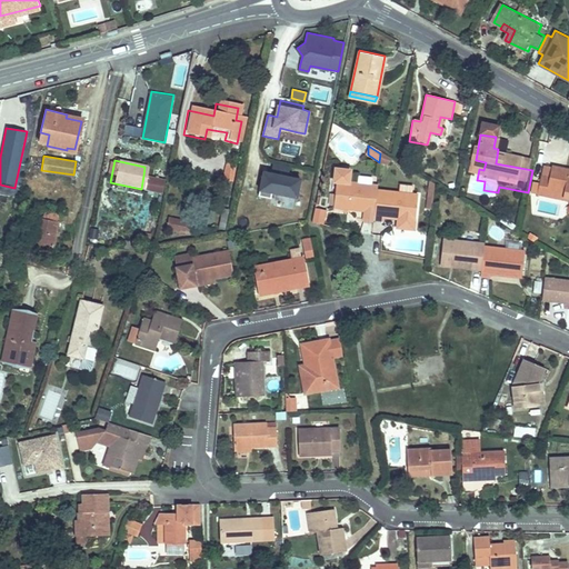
[(227,163),(223,178),(233,179),(237,165),(227,163)]
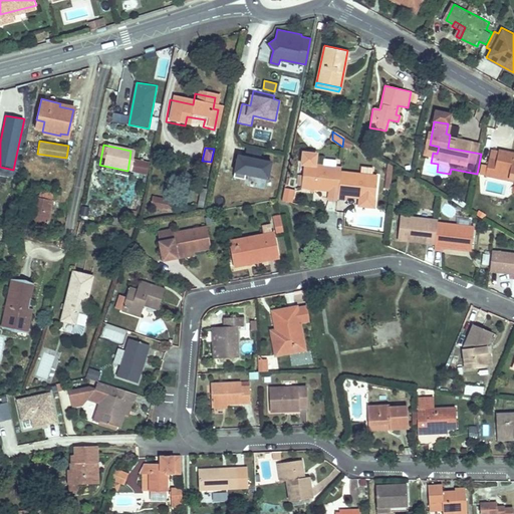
[(273,159),(238,152),(234,170),(269,178),(273,159)]
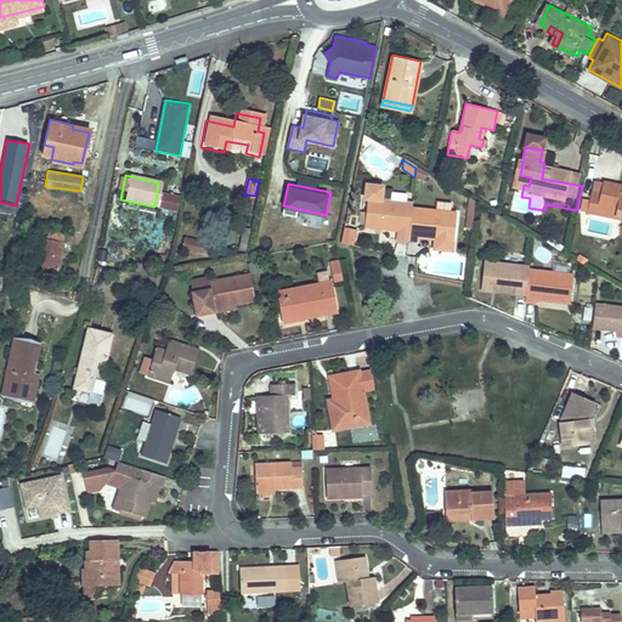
[(180,196),(157,192),(154,207),(177,210),(180,196)]
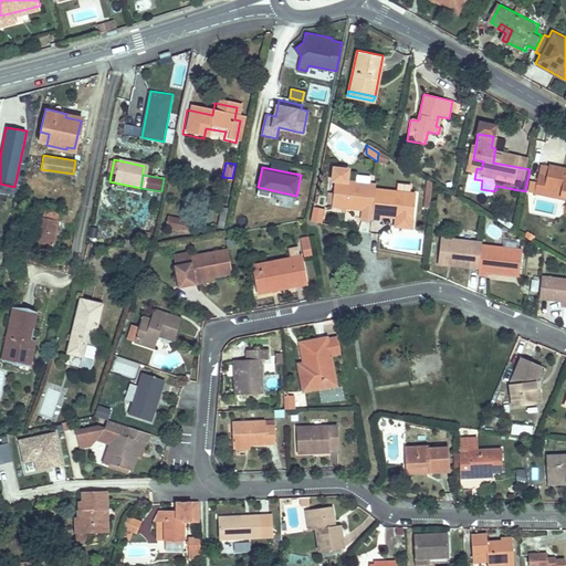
[(534,187),(536,187),(546,188),(547,177),(535,175),(534,187)]
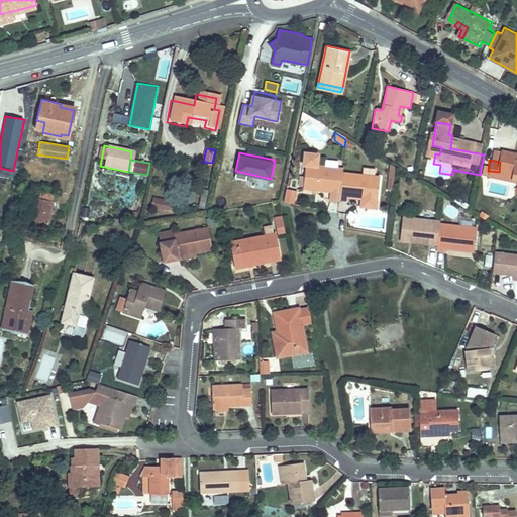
[(499,172),(490,171),(489,178),(485,177),(484,188),(497,190),(497,184),(516,187),(516,194),(516,164),(500,162),(499,172)]
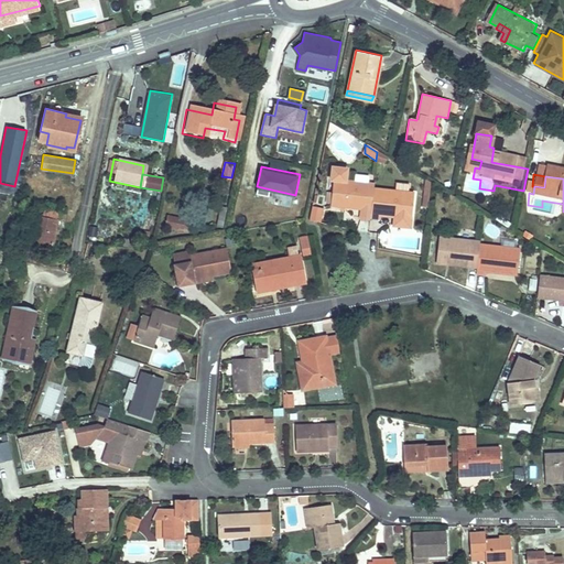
[(368,199),(368,196),(362,195),(364,186),(350,185),(349,193),(344,193),(344,186),(342,182),(327,180),(326,191),(327,192),(324,217),(365,221),(368,199)]
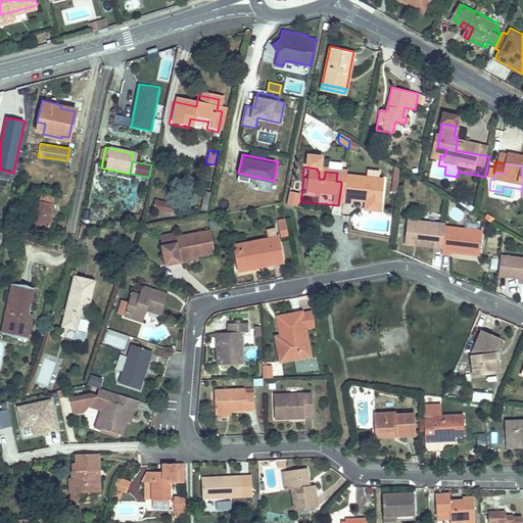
[(375,221),(379,189),(341,185),(338,205),(338,210),(347,211),(347,208),(357,209),(357,207),(361,208),(360,217),(362,217),(361,219),(375,221)]
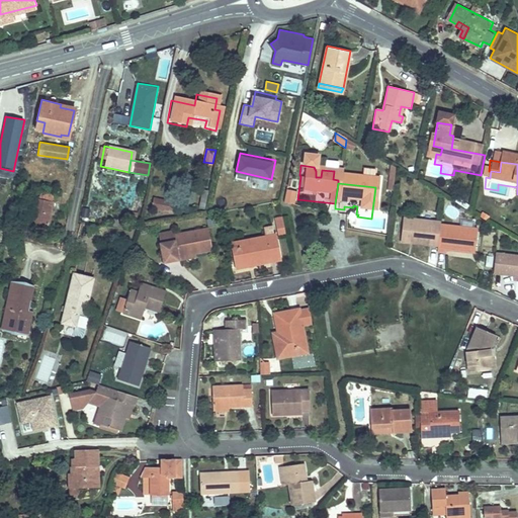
[(498,184),(498,190),(517,194),(517,187),(498,184)]
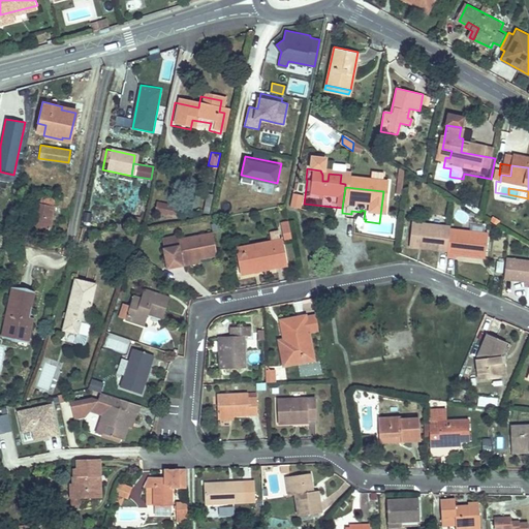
[(55,197),(35,194),(28,228),(47,231),(55,197)]
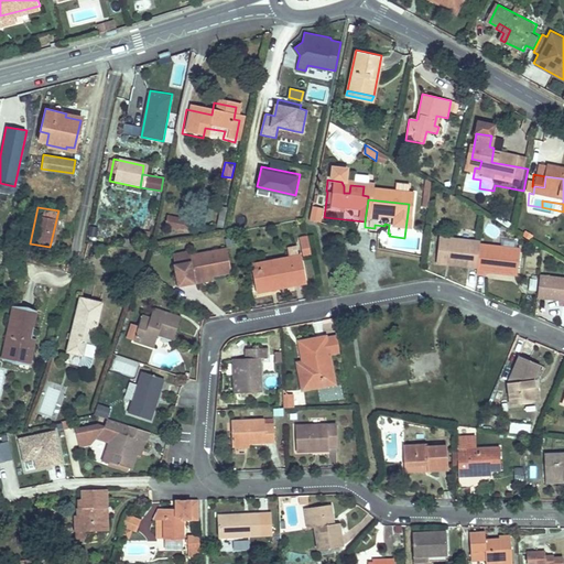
[(320,224),(324,209),(312,207),(308,221),(320,224)]
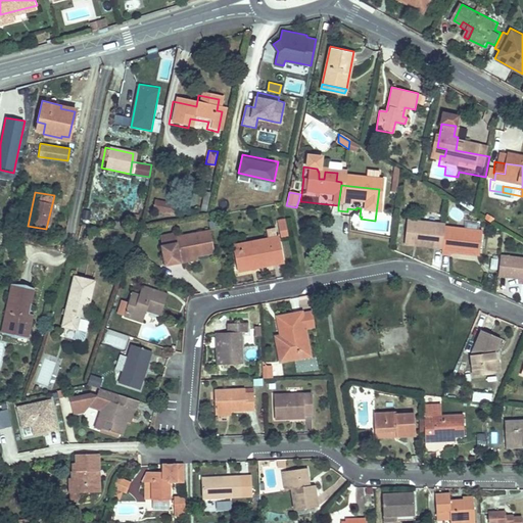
[(176,203),(155,198),(151,210),(172,217),(176,203)]
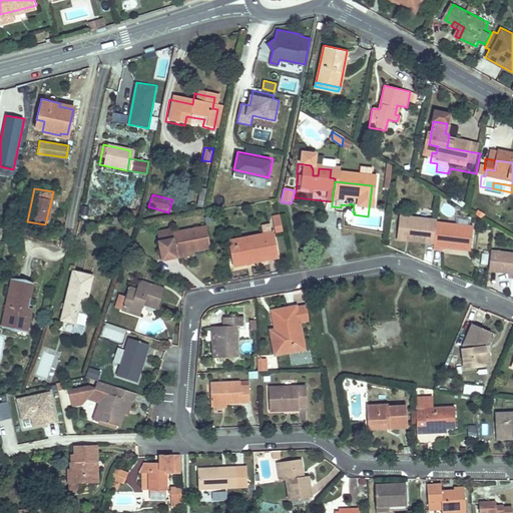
[(396,246),(432,250),(435,230),(435,225),(399,221),(396,246)]
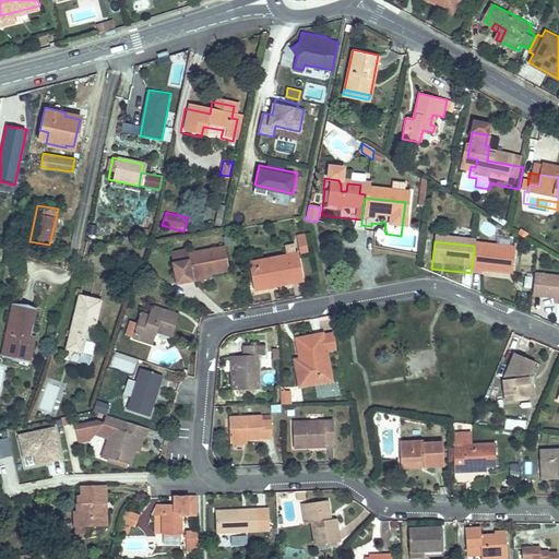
[(296,262),(302,261),(300,244),(294,245),(296,262)]
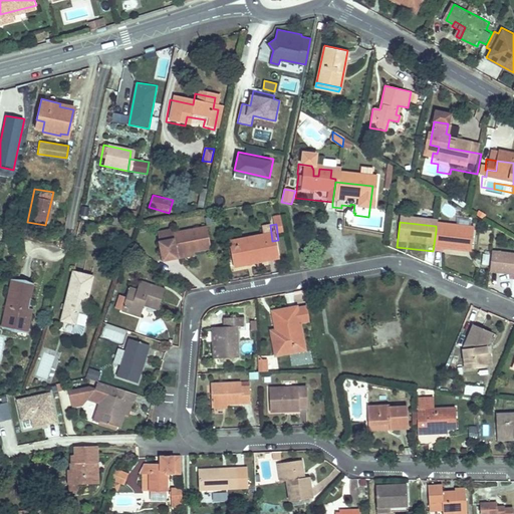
[(433,251),(433,261),(442,261),(442,256),(461,258),(461,252),(470,253),(472,234),(436,231),(433,251)]
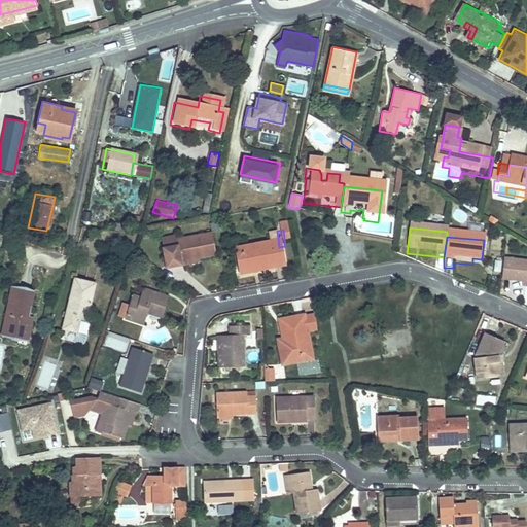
[(264,239),(265,248),(273,246),(272,238),(264,239)]
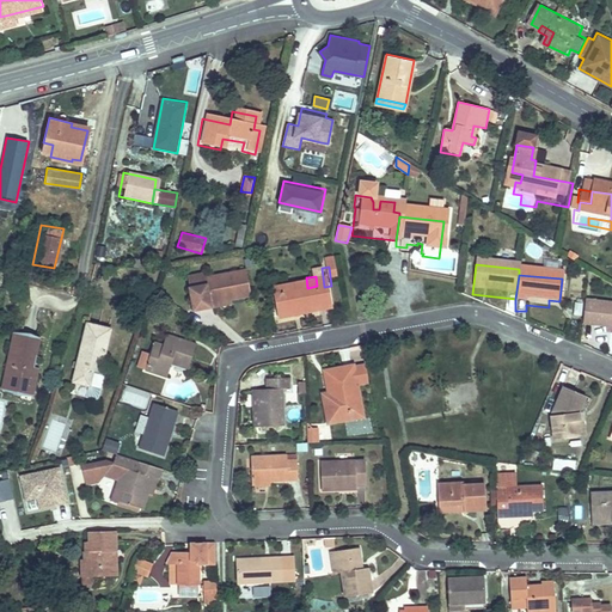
[(201,291),(184,293),(187,314),(204,312),(204,308),(225,305),(245,303),(242,277),(200,283),(201,291)]
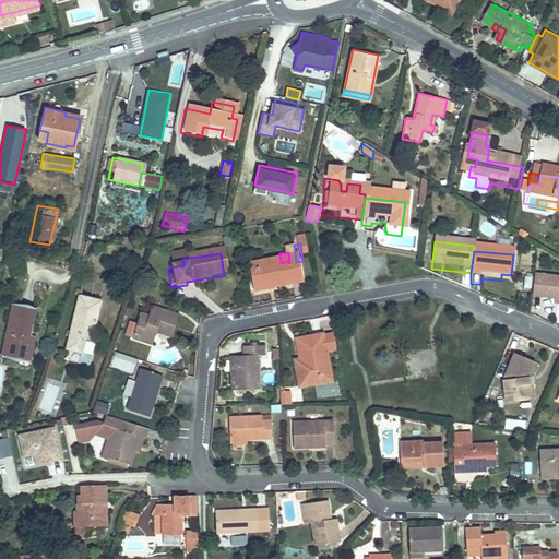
[(182,254),(167,257),(168,268),(183,265),(182,259),(182,254)]
